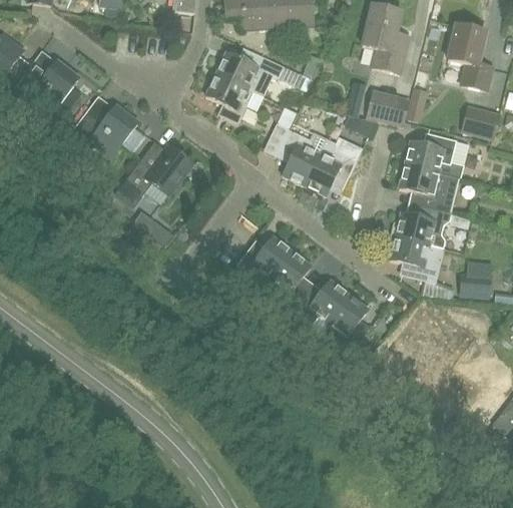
[(99,0),(98,6),(121,9),(122,0),(99,0)]
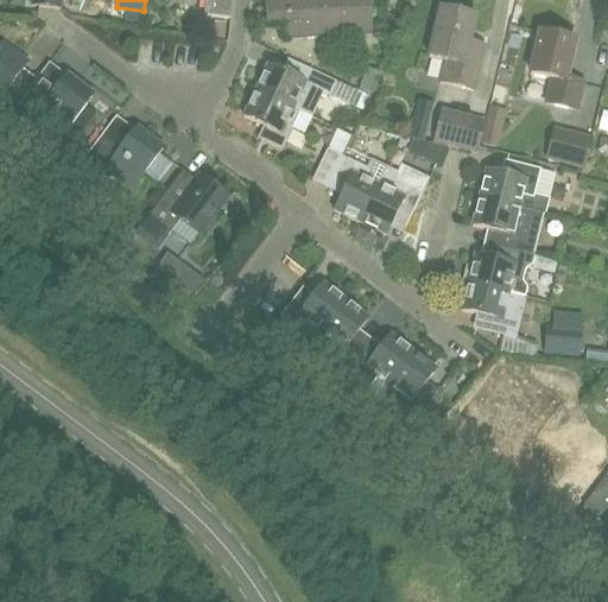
[(204,0),(203,13),(229,17),(230,0),(204,0)]
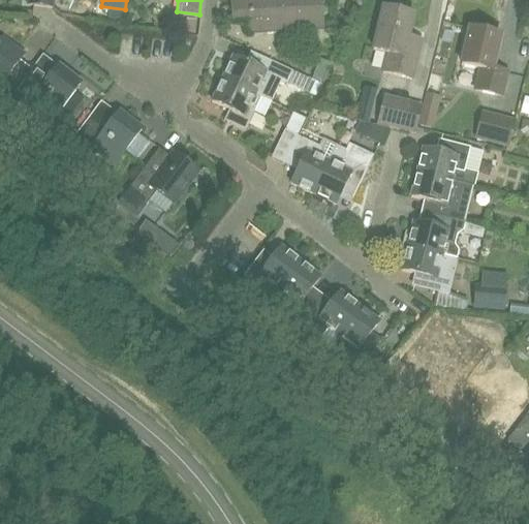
[(231,0),(234,16),(247,16),(247,28),(286,27),(284,0),(231,0)]
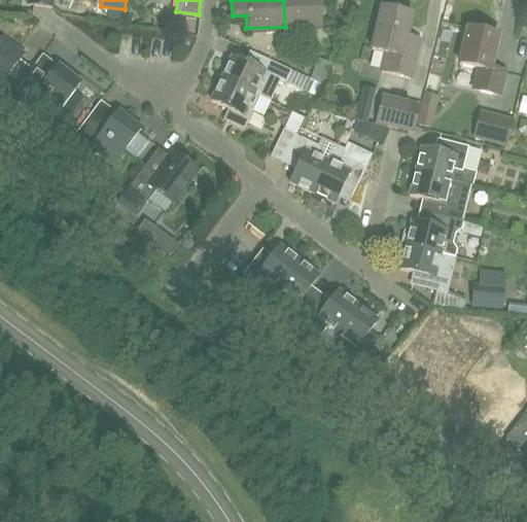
[(283,0),(285,27),(286,42),(311,41),(327,47),(344,5),(329,0),(283,0)]
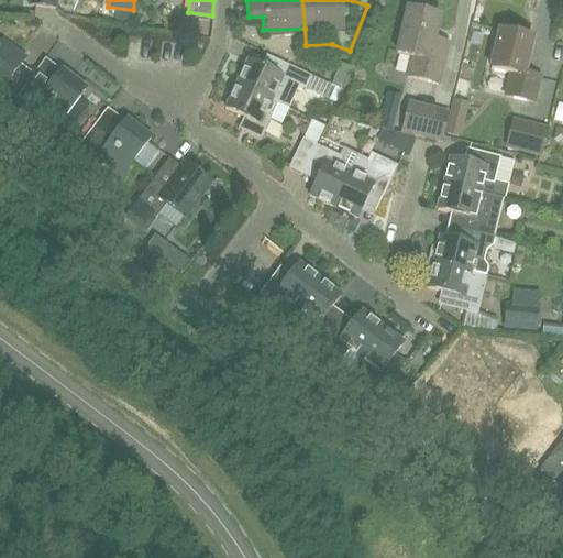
[(439,81),(446,46),(432,42),(437,23),(439,13),(407,6),(396,51),(411,54),(407,74),(415,76),(439,81)]
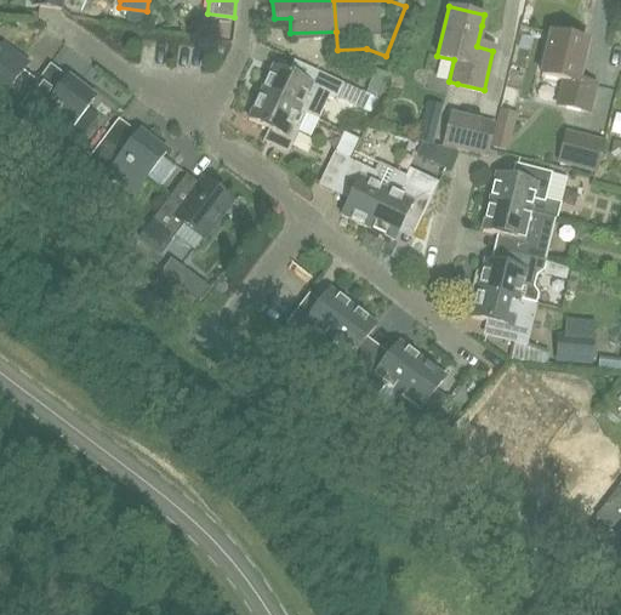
[(587,109),(593,81),(577,77),(586,39),(551,30),(541,73),(563,79),(557,102),(573,107),(587,109)]
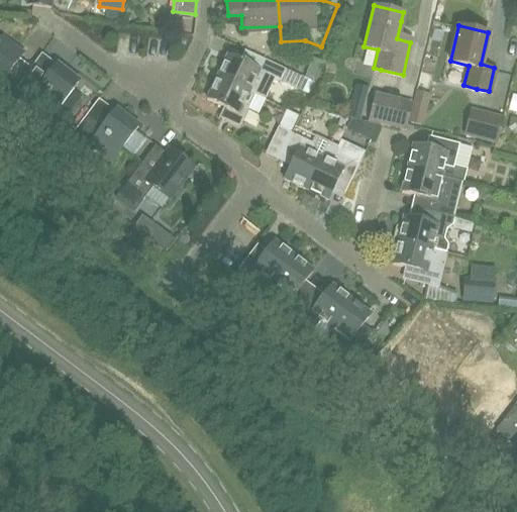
[(0,104),(6,97),(16,84),(4,75),(16,59),(22,50),(10,40),(7,44),(0,38),(0,104)]
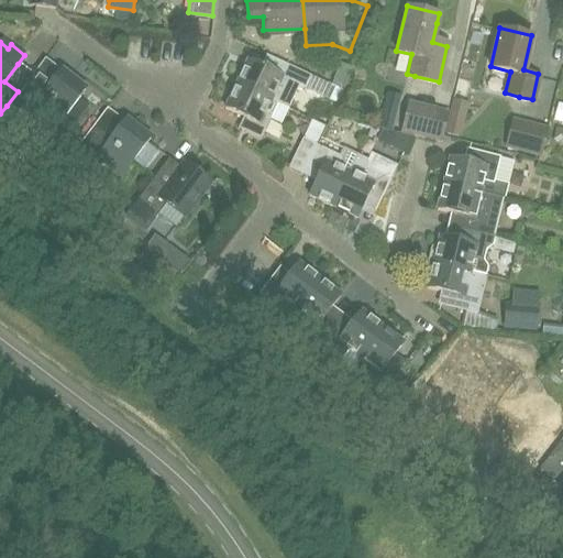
[(304,86),(310,73),(266,52),(260,63),(247,57),(235,80),(287,105),(298,83),(304,86)]
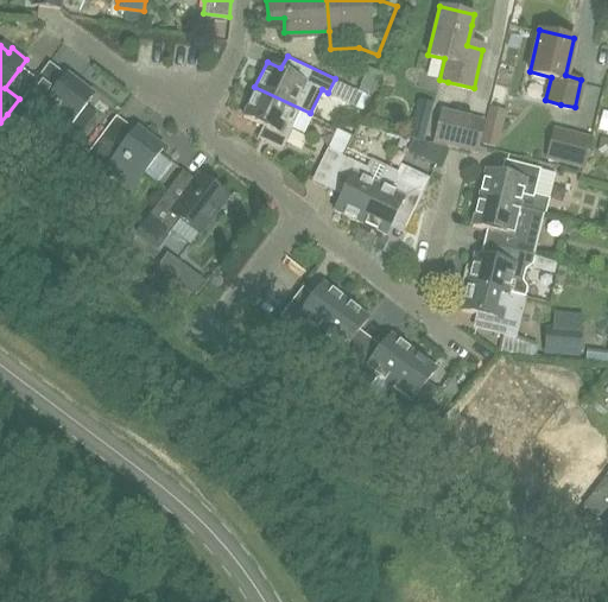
[(358,68),(353,81),(366,86),(371,73),(358,68)]
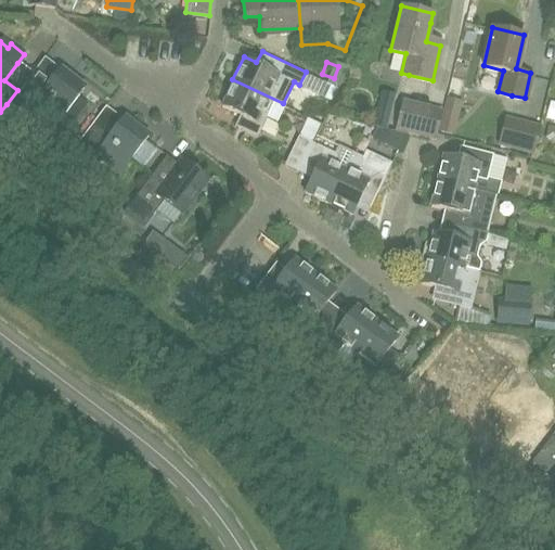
[(7,104),(0,112),(0,130),(11,139),(14,135),(30,145),(50,119),(55,123),(85,82),(61,65),(37,98),(21,85),(17,90),(7,104)]
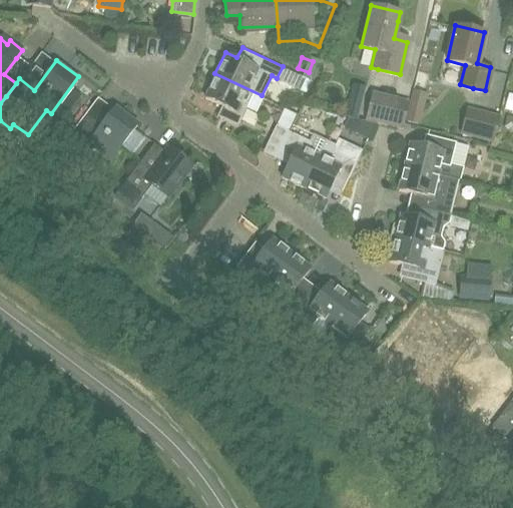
[(283,66),(277,78),(307,91),(312,79),(283,66)]
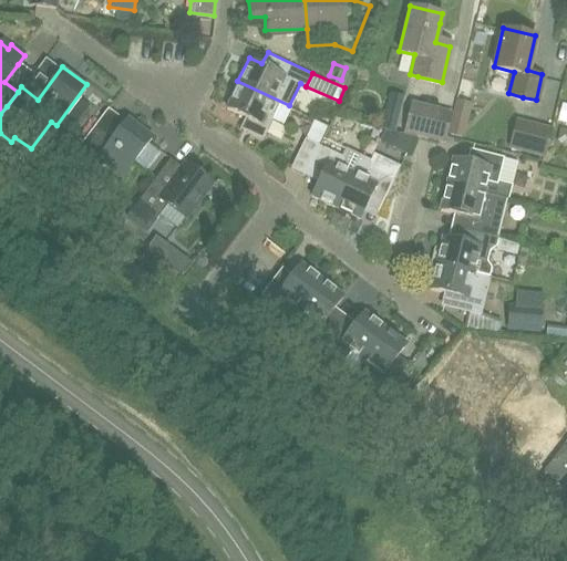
[(282,121),(289,105),(237,81),(226,105),(251,117),(246,130),(253,133),(261,136),(271,116),(282,121)]
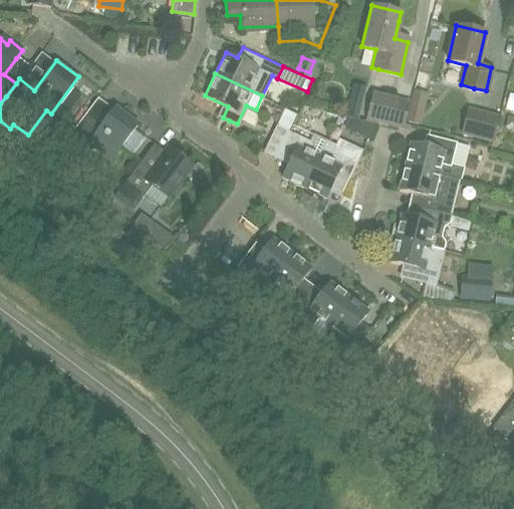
[(368,85),(353,81),(343,113),(350,115),(359,117),(368,85)]
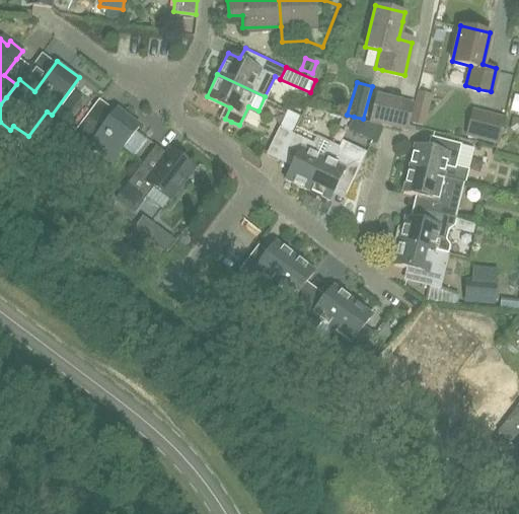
[(383,124),(406,130),(410,122),(415,100),(376,90),(368,120),(380,123),(383,124)]
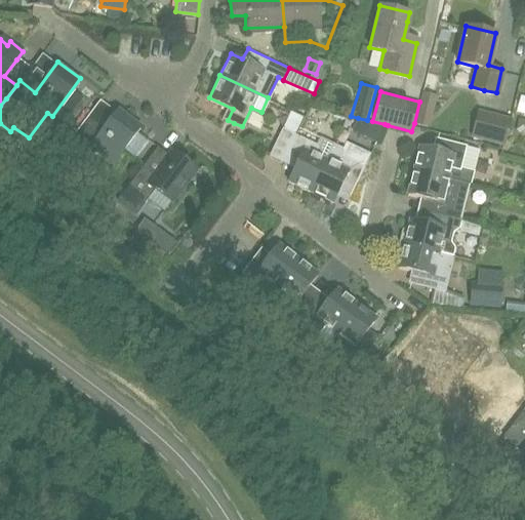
[(437,95),(422,92),(419,102),(414,123),(430,126),(437,95)]
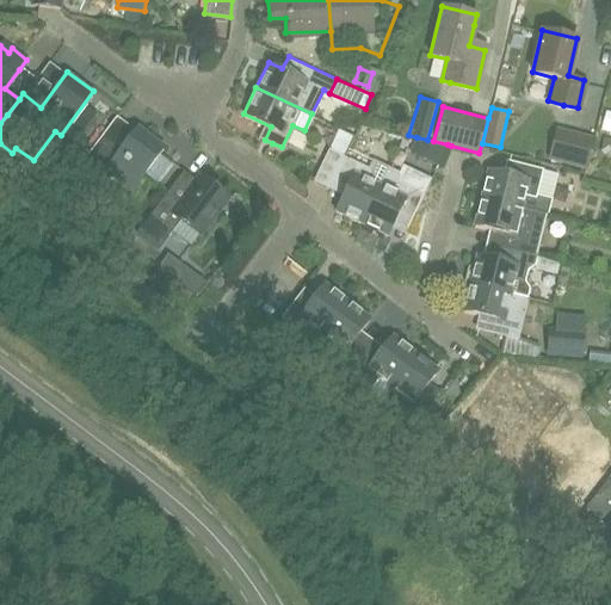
[(125,141),(109,128),(106,127),(76,166),(104,187),(113,174),(131,187),(165,144),(137,124),(125,141)]
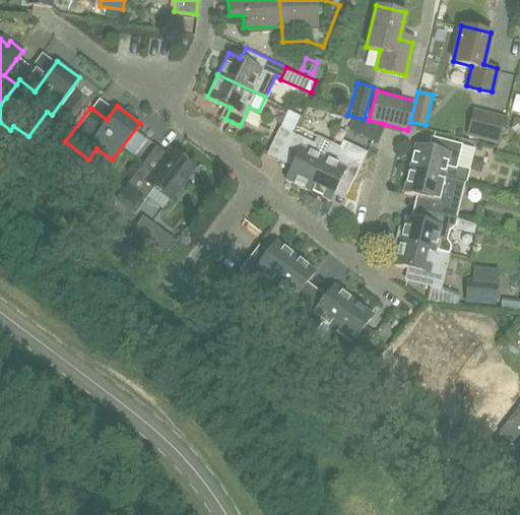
[(467,135),(502,144),(509,116),(474,108),(467,135)]
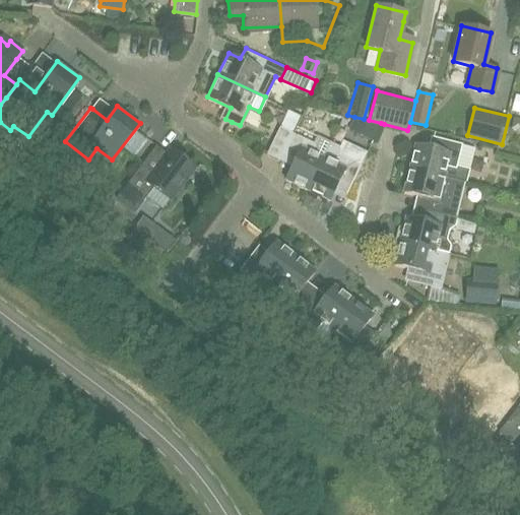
[(294,131),(293,131),(297,124),(302,114),(291,109),(283,126),(279,124),(266,152),(278,158),(294,131)]
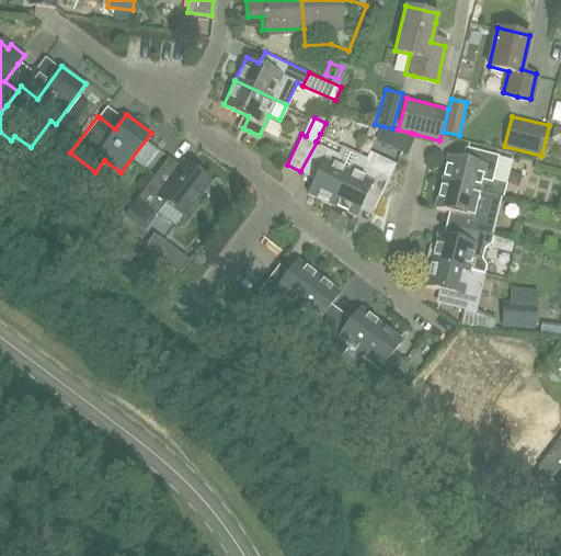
[(376,140),(400,152),(407,139),(411,133),(398,129),(392,128),(382,126),(376,140)]
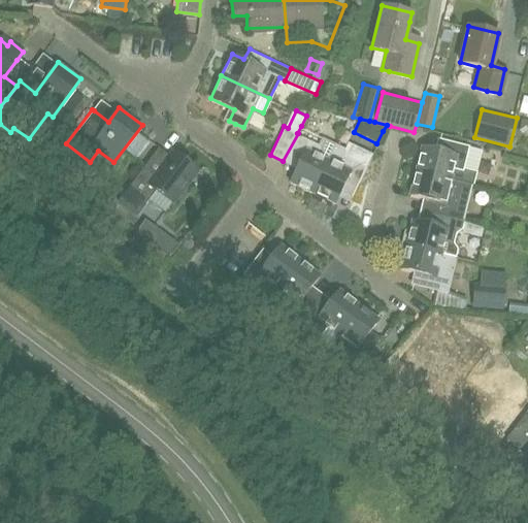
[(328,159),(336,142),(301,126),(297,133),(298,133),(322,144),(318,154),(328,159)]
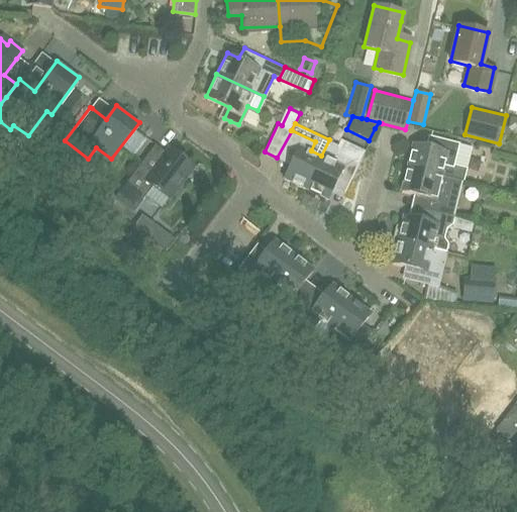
[(313,174),(321,156),(311,150),(315,141),(292,130),(277,158),(290,164),(284,177),(306,188),(313,174)]
